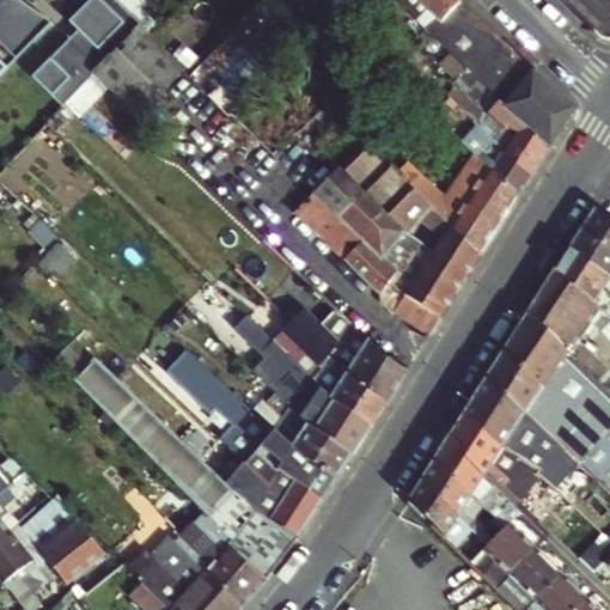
[(0,0),(0,78),(49,25),(35,13),(12,0),(0,0)]
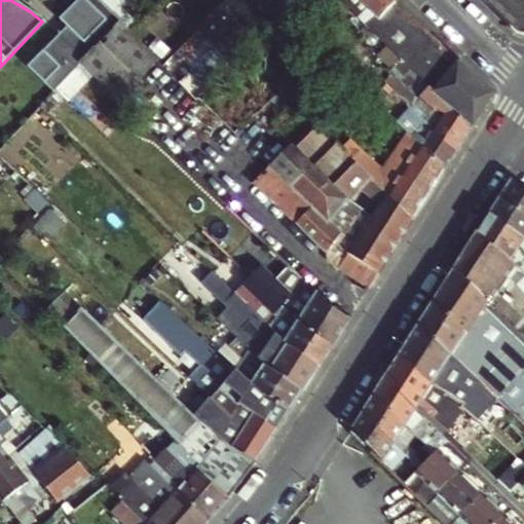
[(79,61),(120,19),(102,0),(76,0),(58,20),(66,27),(70,31),(64,37),(60,33),(26,67),(52,92),(80,63),(79,61)]
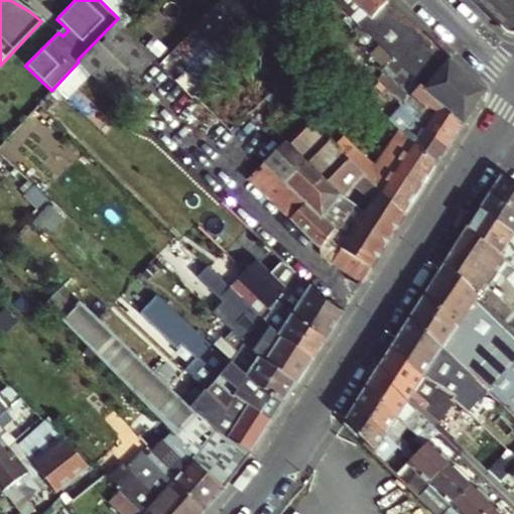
[(100,0),(118,18),(129,29),(140,18),(121,0),(100,0)]
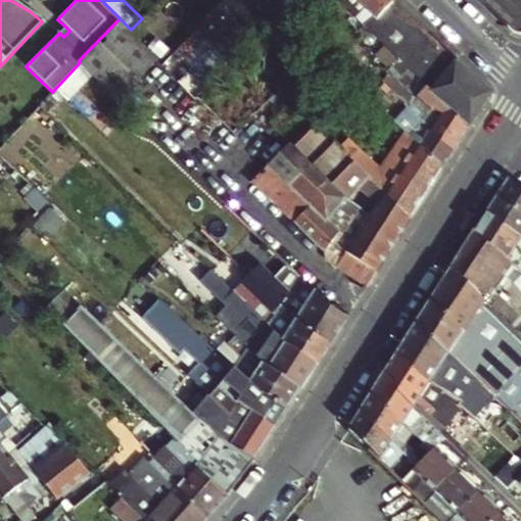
[(195,62),(241,17),(224,0),(195,29),(195,30),(163,61),(174,70),(189,55),(195,62)]
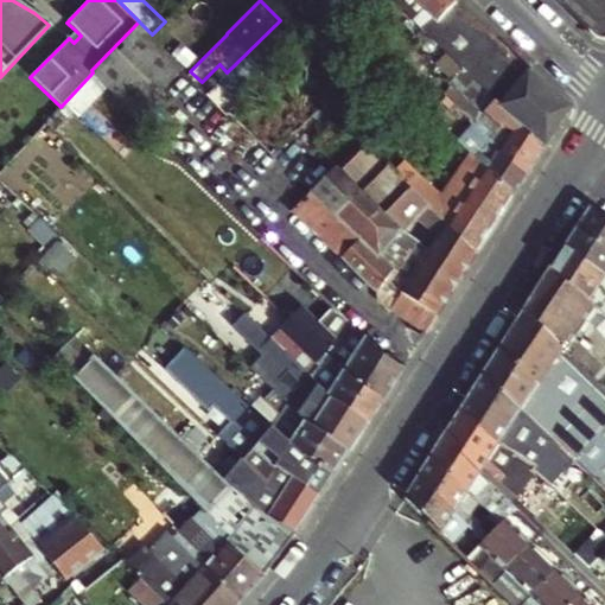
[(402,0),(400,4),(424,29),(433,18),(435,20),(456,0),(402,0)]
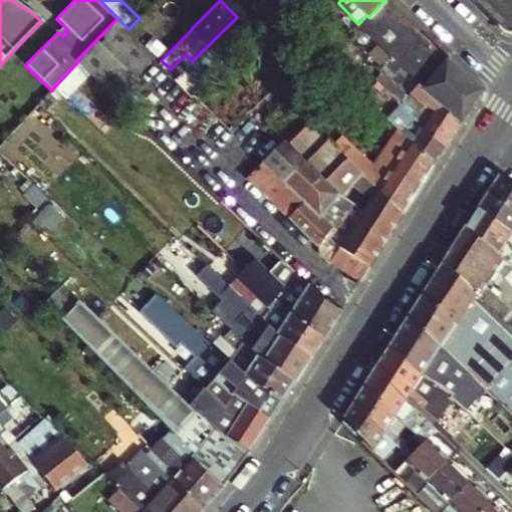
[(400,14),(386,0),(368,17),(366,15),(358,24),(362,28),(378,44),(460,124),(480,93),(479,87),(448,61),(400,14)]
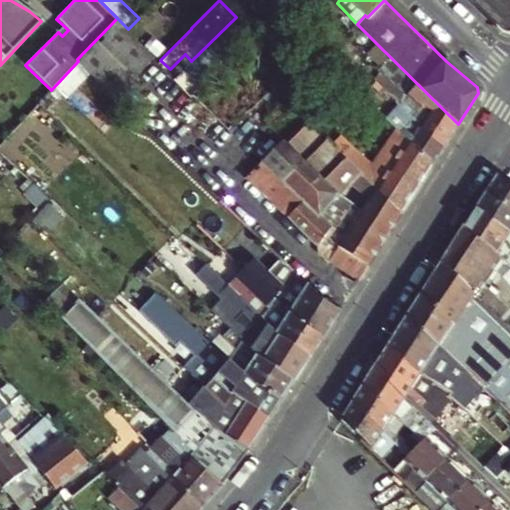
[(469,0),(480,11),(490,2),(491,3),(493,0),(504,0),(509,5),(509,0),(469,0)]
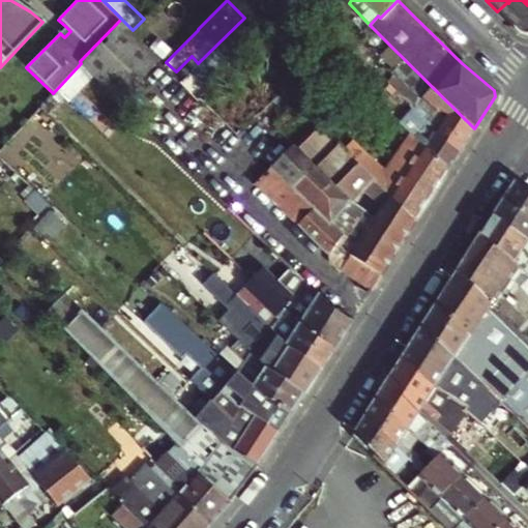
[(527,5),(522,0),(510,0),(508,3),(507,2),(497,11),(514,27),(519,32),(524,34),(527,34),(527,5)]
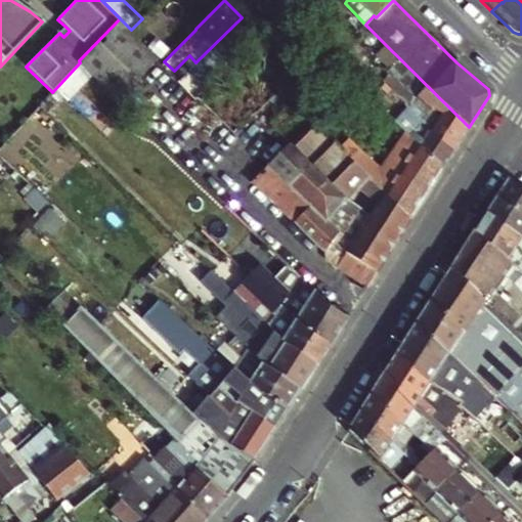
[(258,35),(242,17),(196,62),(180,77),(189,86),(209,68),(212,71),(207,76),(211,80),(258,35)]
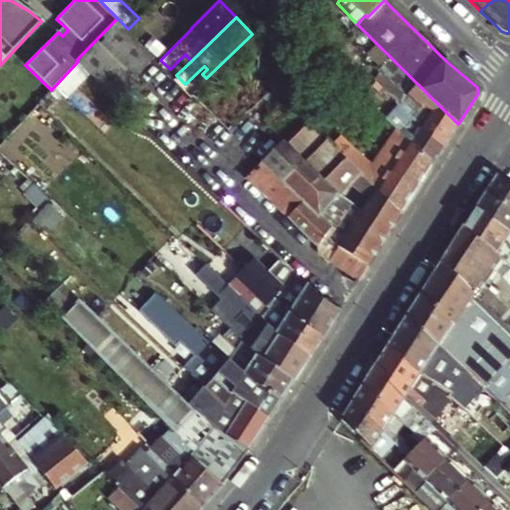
[(116,22),(79,59),(115,94),(153,56),(116,22)]
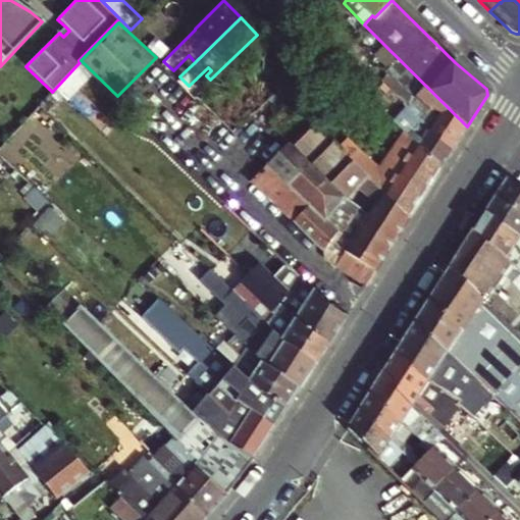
[(416,96),(407,105),(452,150),(467,126),(384,45),(377,52),(392,67),(390,69),(416,96)]
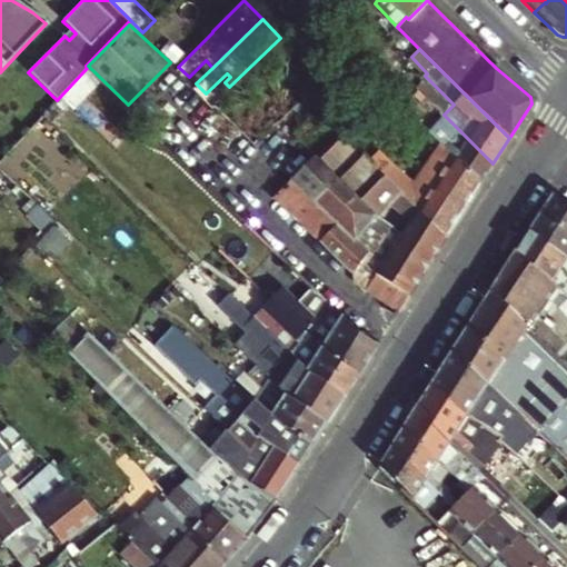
[(419,89),(414,95),(421,101),(429,109),(434,105),(419,89)]
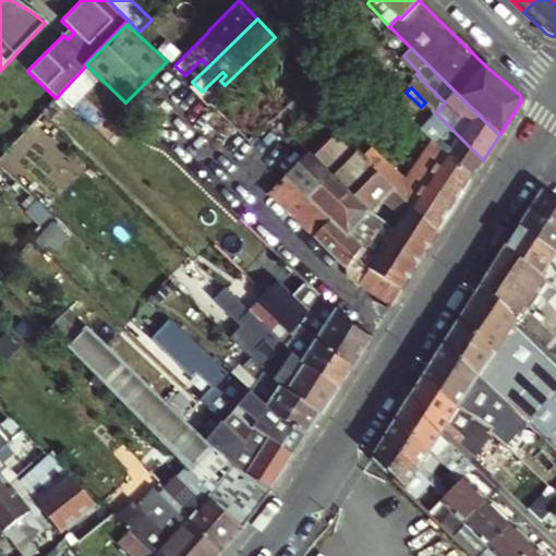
[(396,103),(402,110),(413,99),(406,93),(396,103)]
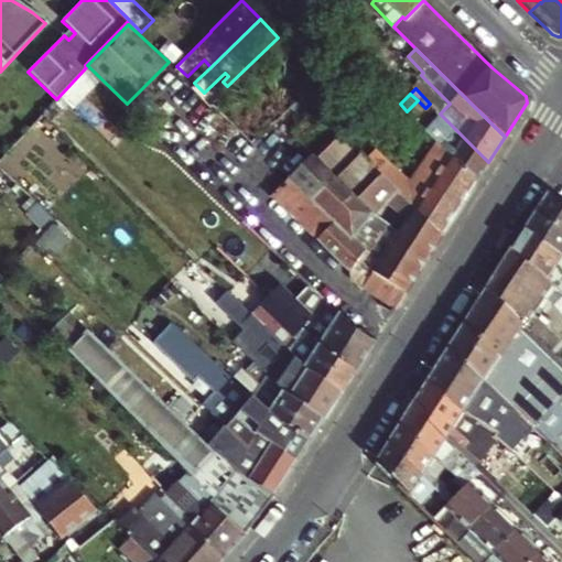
[(424,129),(476,181),(488,162),(440,114),(424,129)]
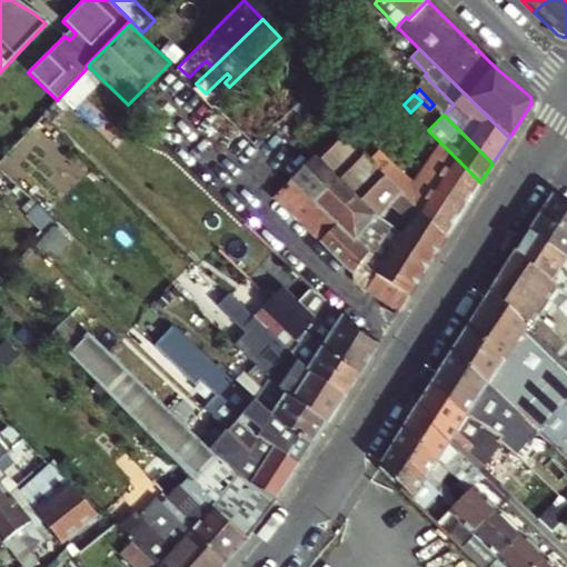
[(411,216),(404,228),(437,250),(446,237),(379,170),(339,129),(291,177),(324,209),(338,222),(355,239),(372,211),(377,214),(378,212),(387,200),(411,216)]
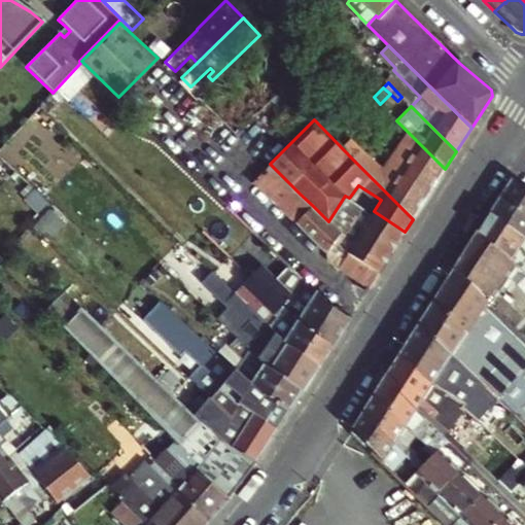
[(406,162),(432,189),(439,179),(445,169),(396,120),(388,129),(400,140),(414,149),(406,162)]
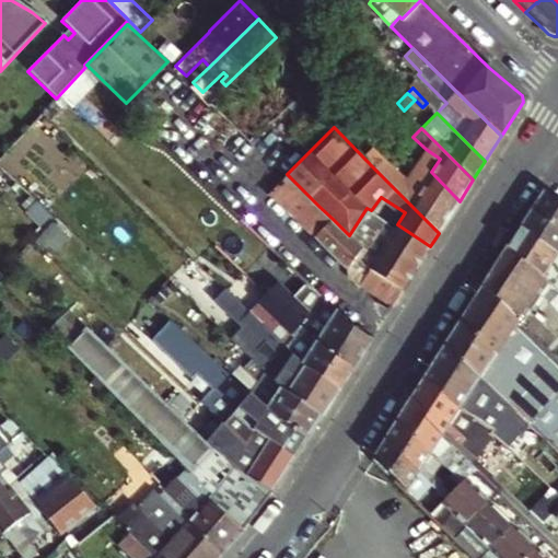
[(390,152),(373,167),(439,233),(460,201),(431,172),(419,190),(410,173),(390,152)]
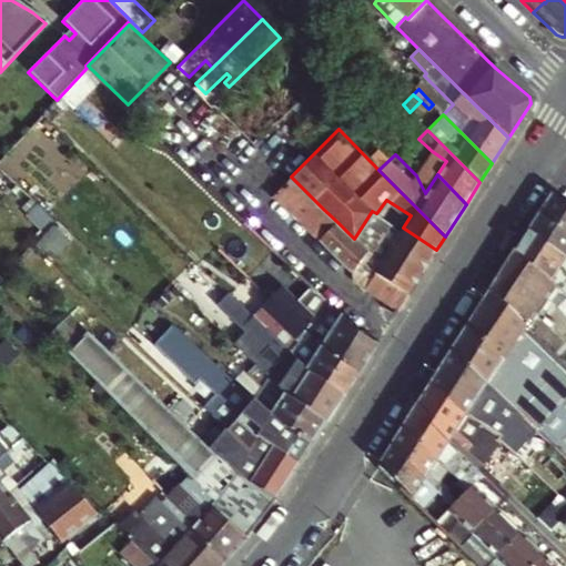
[(274,194),(320,240),(337,222),(323,209),(291,177),(274,194)]
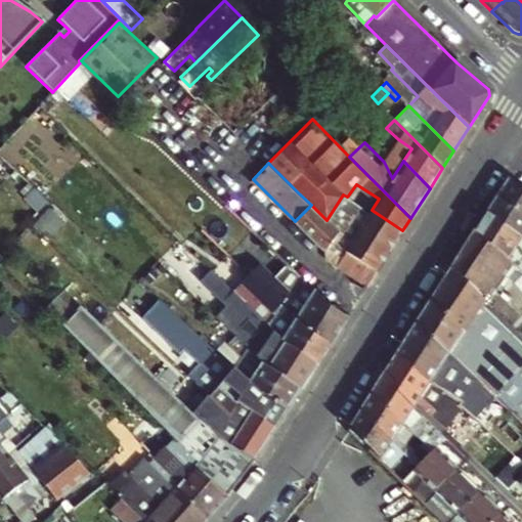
[(521,187),(506,177),(484,212),(504,223),(507,219),(521,227),(521,187)]
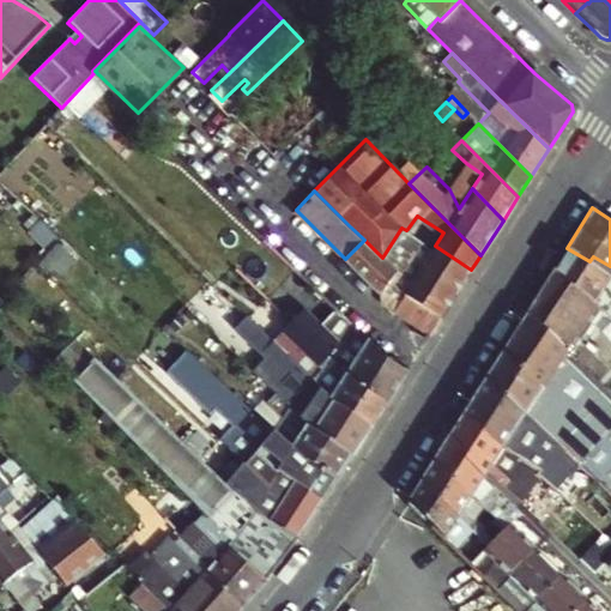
[(30,230),(48,247),(59,235),(41,219),(30,230)]
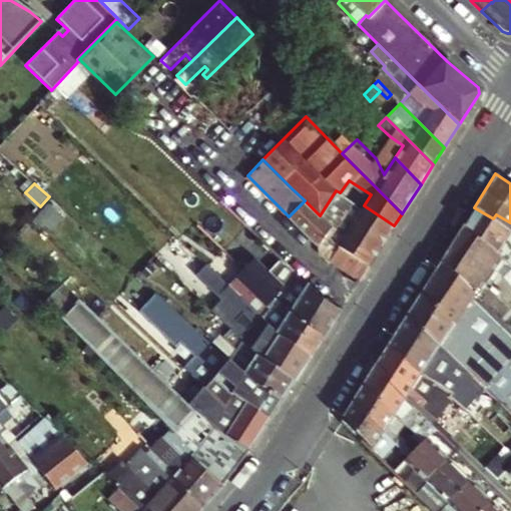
[(326,235),(370,265),(378,250),(394,225),(364,205),(364,206),(350,197),(347,202),(342,199),(345,194),(341,191),(340,192),(336,190),(320,215),(305,200),(289,216),(288,217),(314,242),(319,244),(320,245),(326,235)]
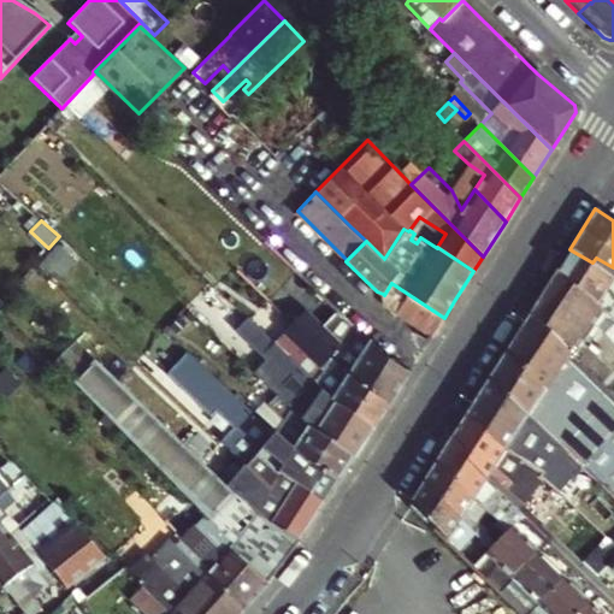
[(41,265),(59,282),(76,264),(58,247),(41,265)]
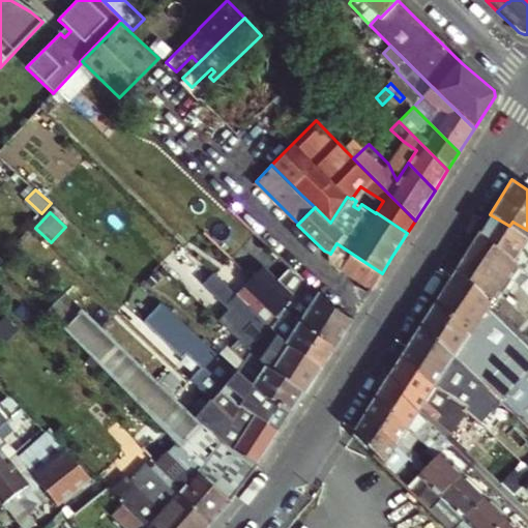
[(479,231),(527,274),(527,230),(512,222),(509,226),(490,214),(479,231)]
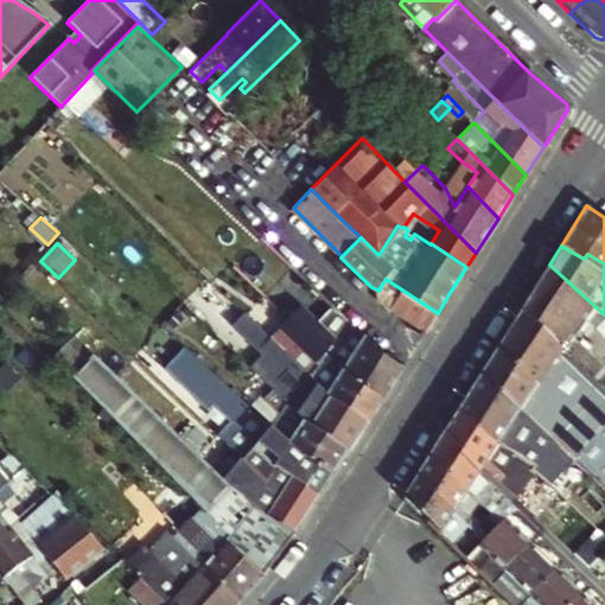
[(604,314),(549,265),(521,311),(561,345),(602,381),(604,376),(604,367),(578,342),(574,346),(568,341),(580,320),(604,342),(604,314)]
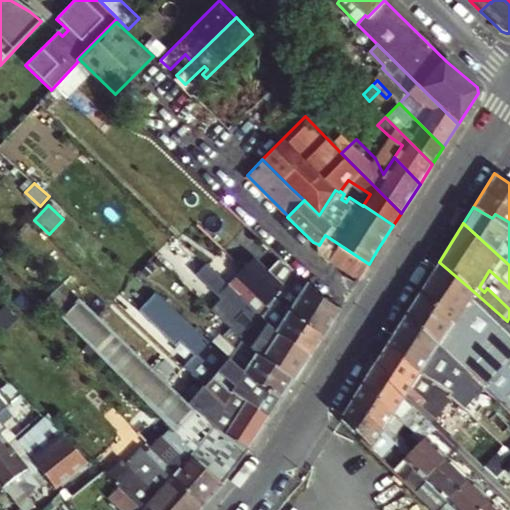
[(319,245),(318,244),(313,252),(335,266),(336,265),(356,278),(354,281),(357,282),(363,272),(369,264),(325,235),(319,245)]
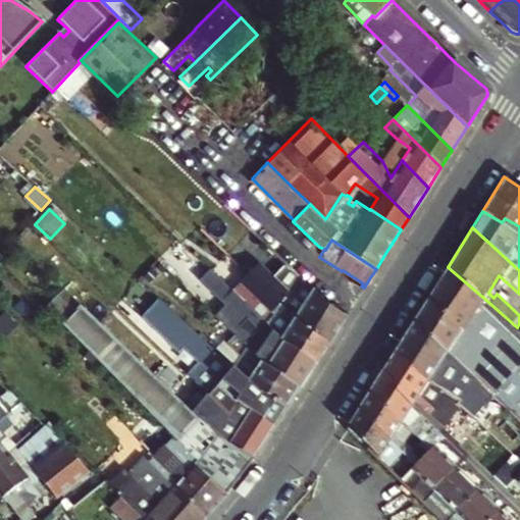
[(294,320),(327,344),(334,333),(346,316),(343,315),(320,301),(323,297),(284,260),(270,274),(250,255),(242,263),(249,270),(248,272),(279,303),(277,305),(294,320)]
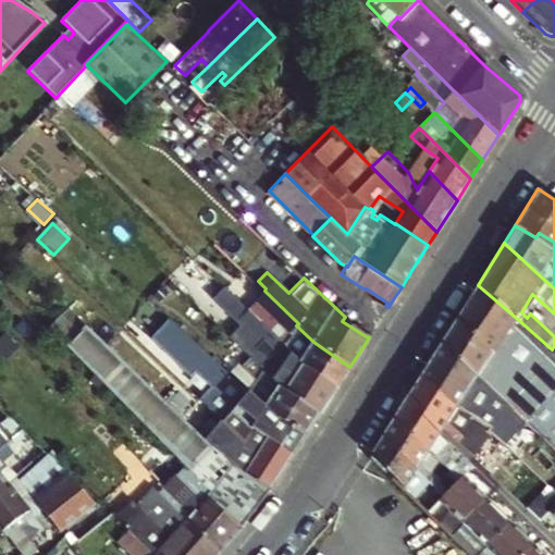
[(280,386),(320,412),(337,386),(307,367),(304,365),(301,365),(301,362),(282,343),(247,309),(222,285),(212,296),(238,320),(225,333),(235,344),(248,357),(280,386)]
